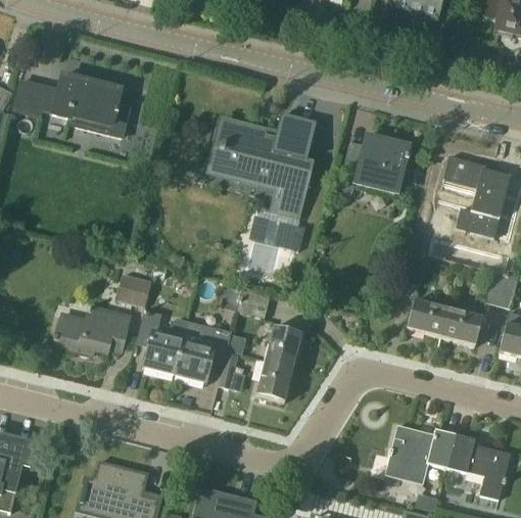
[(393,0),(392,5),(421,11),(420,15),(436,18),(440,0),(393,0)]
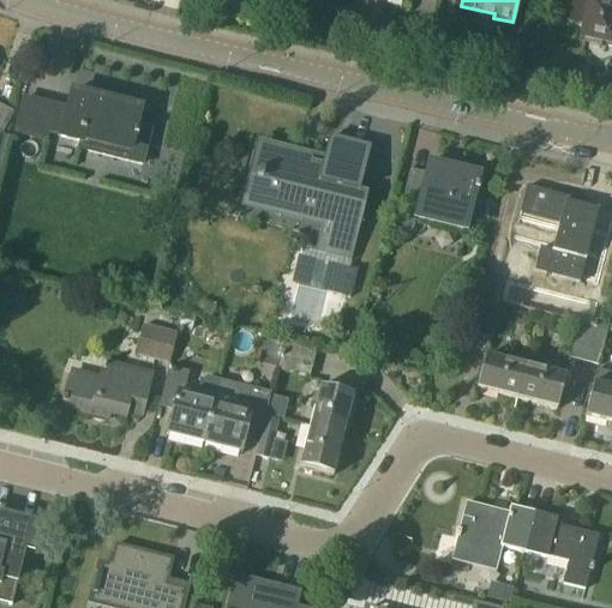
[(580,0),(576,18),(591,20),(587,35),(611,41),(611,0),(580,0)]
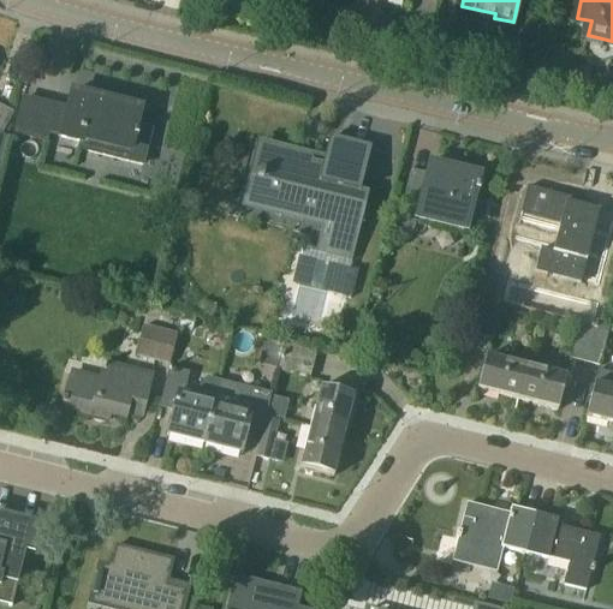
[(142,106),(72,88),(67,108),(57,105),(57,103),(25,96),(17,130),(48,137),(49,131),(82,138),(81,145),(143,161),(153,120),(140,117),(142,106)]
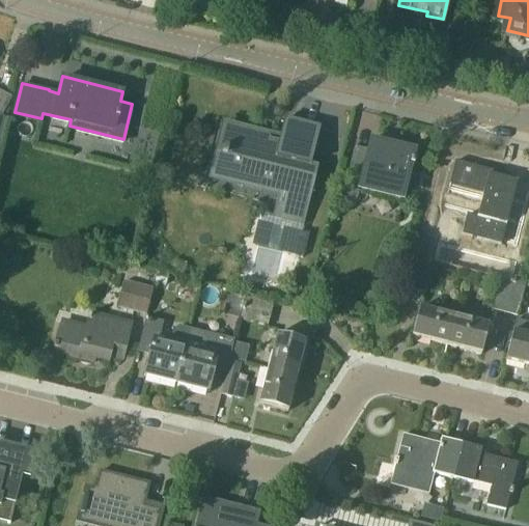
[(0,111),(3,113),(14,94),(0,87),(0,111)]
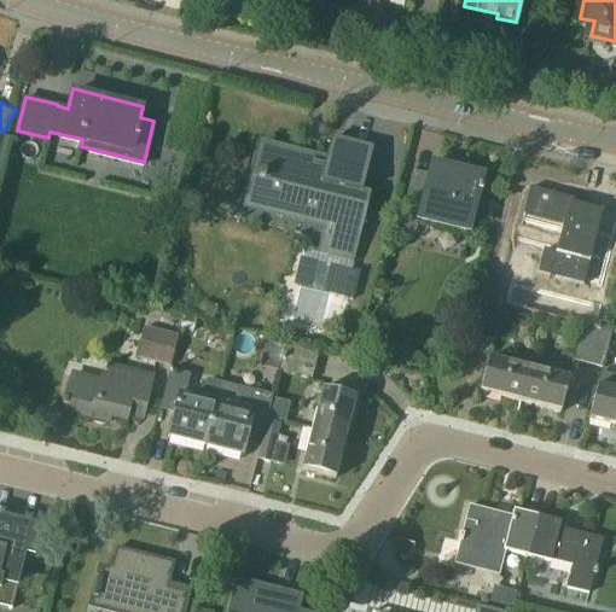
[(373,145),(333,135),(326,159),(267,144),(253,202),(326,220),(319,250),(353,260),(367,205),(358,203),(373,145)]
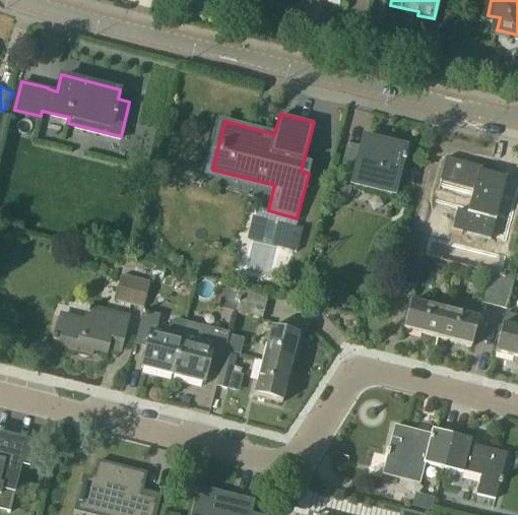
[(406,145),(364,135),(357,164),(343,159),(335,190),(349,193),(353,179),(396,189),(406,145)]
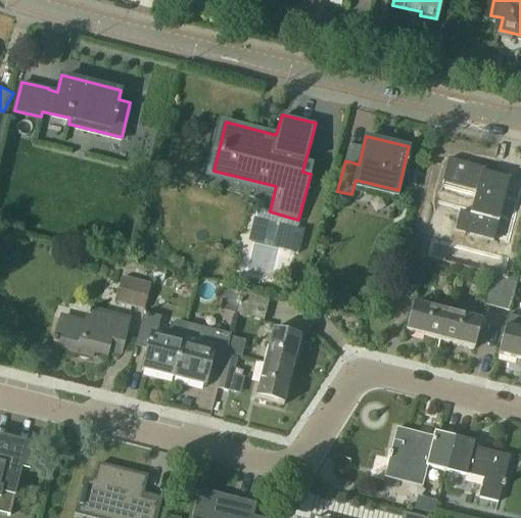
[(500,169),(448,156),(442,179),(475,188),(470,210),(460,207),(455,229),(493,238),(509,177),(499,174),(500,169)]
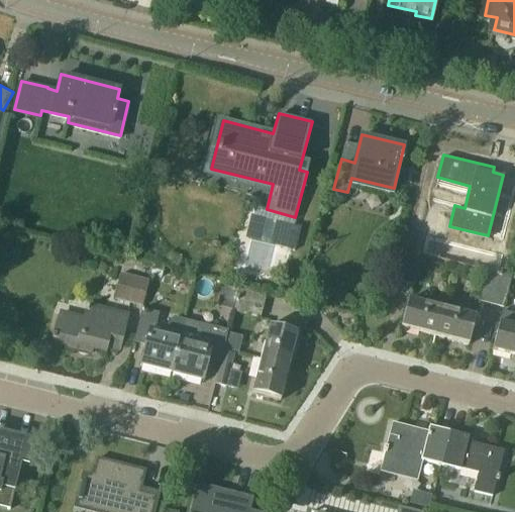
[(491,250),(487,267),(499,270),(503,253),(491,250)]
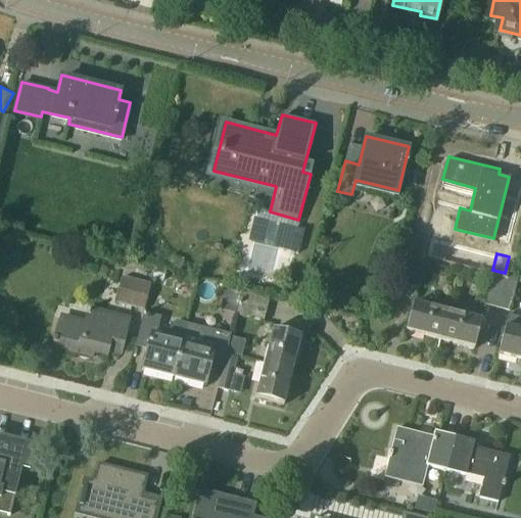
[(492,270),(484,301),(498,304),(505,273),(492,270)]
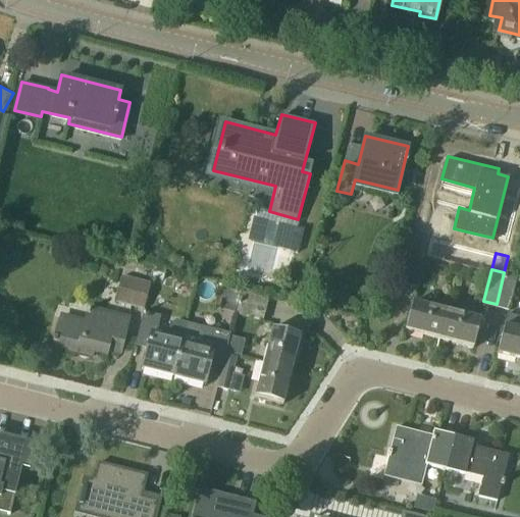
[(504,272),(497,304),(509,307),(516,275),(504,272)]
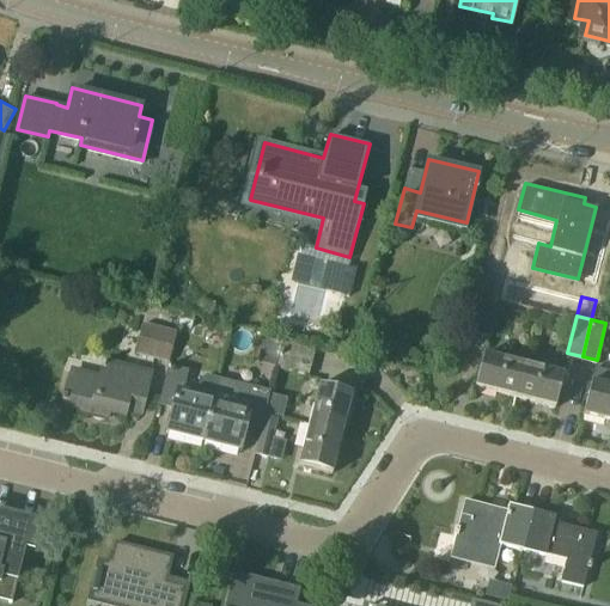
[(136,354),(170,362),(177,331),(145,323),(136,354)]
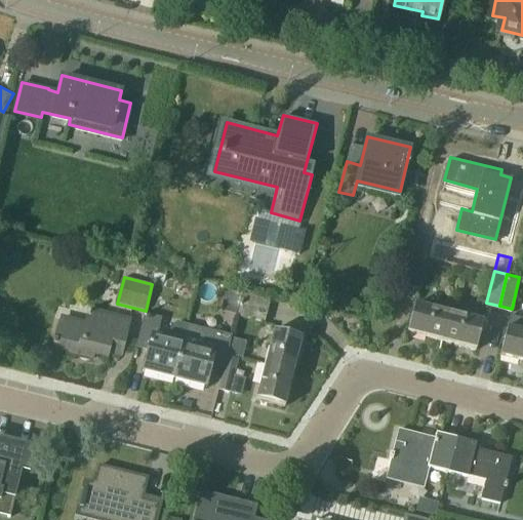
[(268,307),(271,294),(243,288),(240,301),(268,307)]
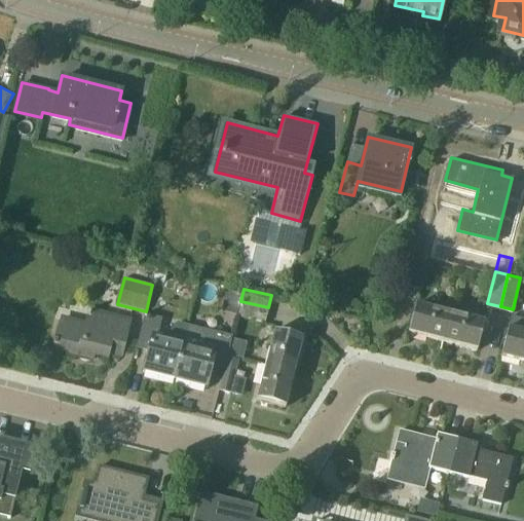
[(268,307),(240,301),(237,314),(265,321),(268,307)]
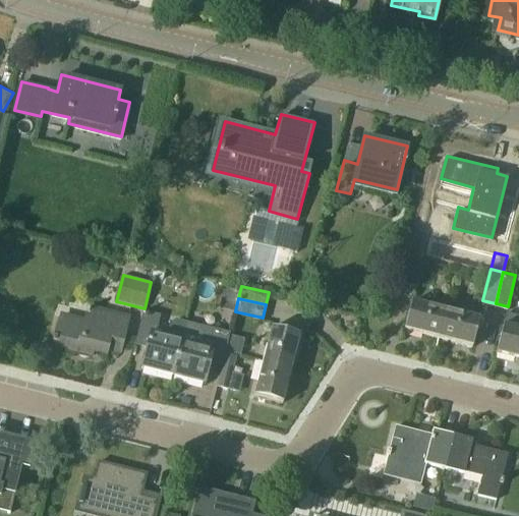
[(447,308),(413,299),(405,328),(439,337),(447,308)]
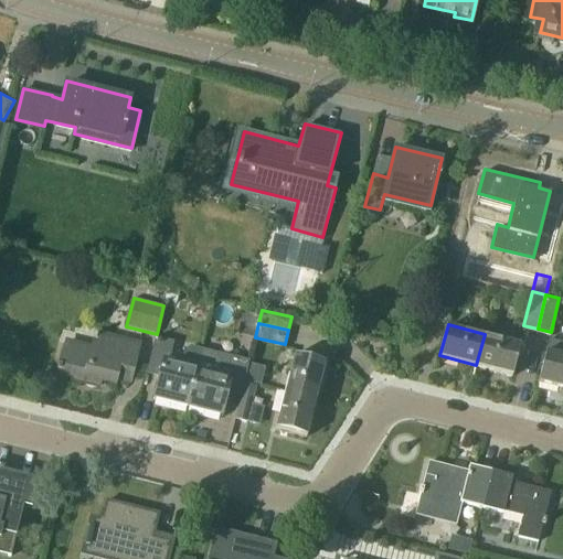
[(140,344),(97,333),(94,347),(66,340),(57,373),(98,383),(99,377),(115,380),(117,375),(131,379),(140,344)]
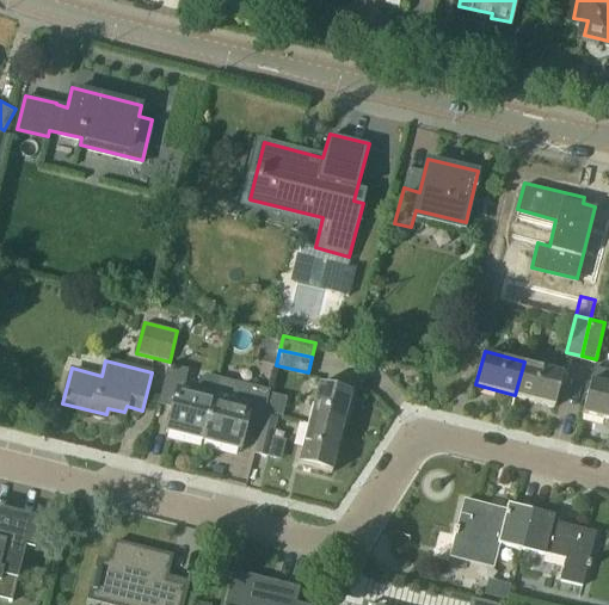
[(564,371),(524,362),(515,395),(555,406),(564,371)]
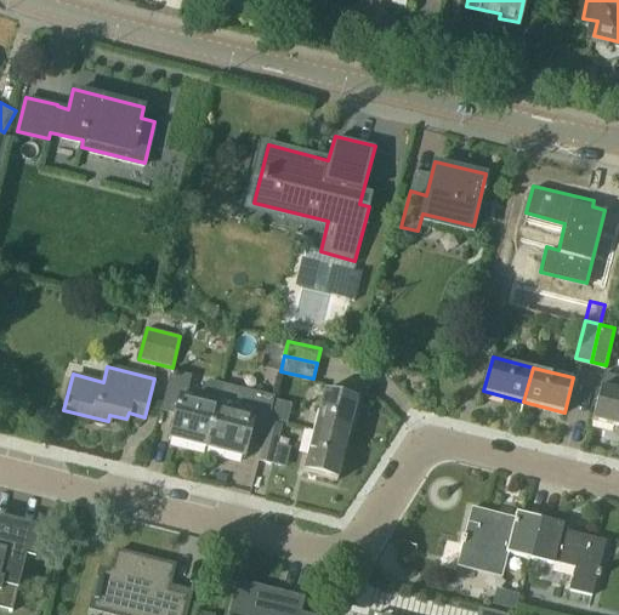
[(225,381),(216,379),(210,379),(205,380),(202,383),(199,389),(189,386),(192,375),(172,369),(164,403),(177,406),(169,436),(208,445),(219,403),(225,381)]
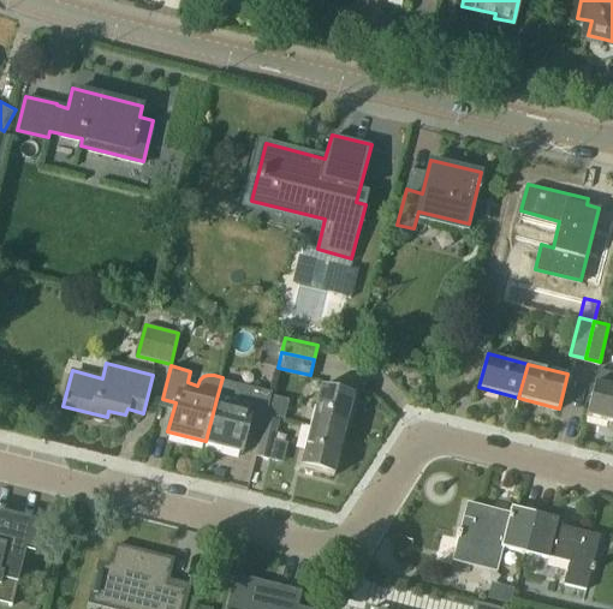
[(253,386),(222,377),(216,399),(206,441),(242,451),(250,421),(265,424),(267,413),(273,392),(253,386)]
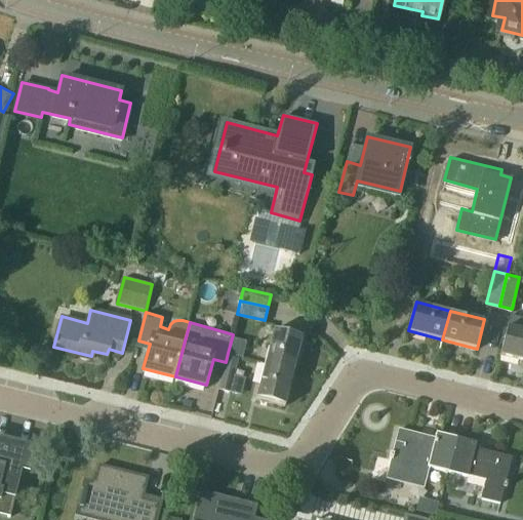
[(522,328),(509,325),(501,354),(522,359),(522,328)]
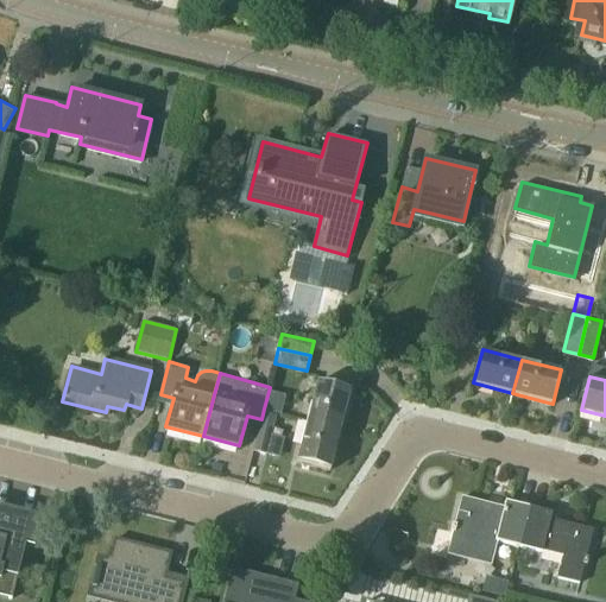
[(352,388),(317,380),(308,422),(341,430),(352,388)]
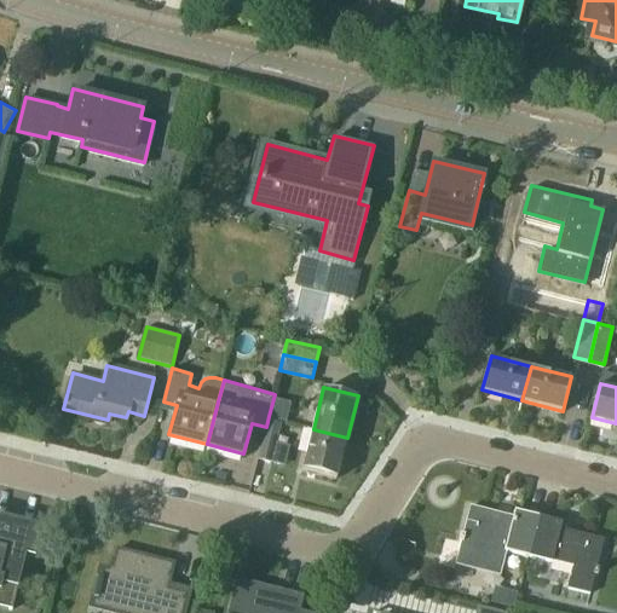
[(266,427),(259,455),(271,457),(281,420),(269,416),(266,427)]
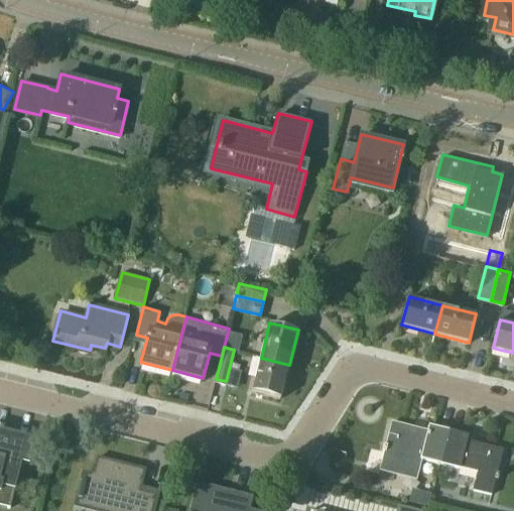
[(289,365),(261,358),(252,391),(280,398),(289,365)]
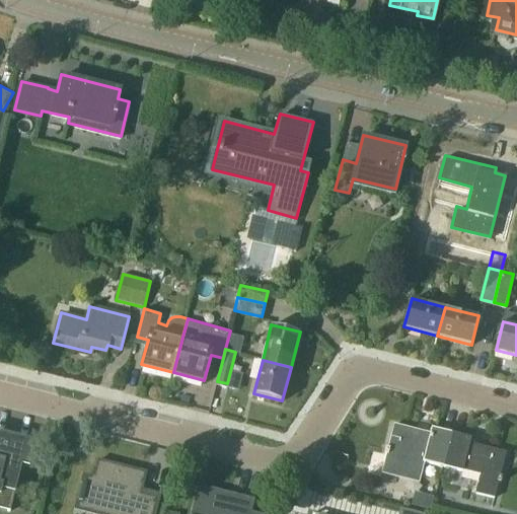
[(421,478),(426,460),(443,464),(452,432),(433,427),(432,432),(395,423),(384,468),(421,478)]
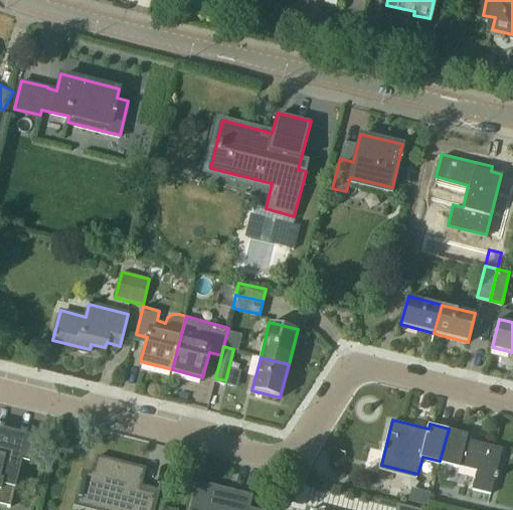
[(0,501),(11,504),(16,485),(28,436),(0,429),(0,501)]
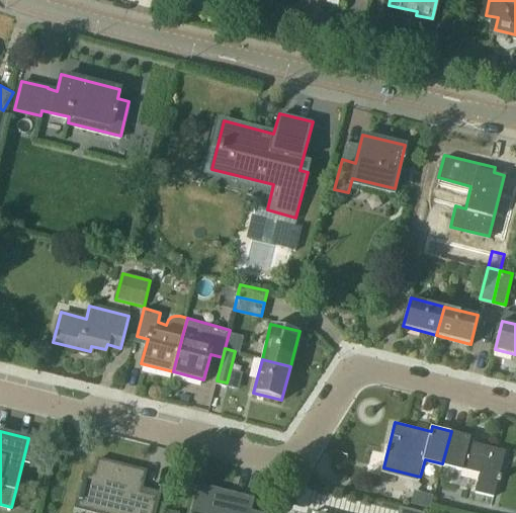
[(506,450),(469,440),(471,436),(451,431),(442,463),(462,468),(463,467),(480,472),(476,490),(495,495),(506,450)]
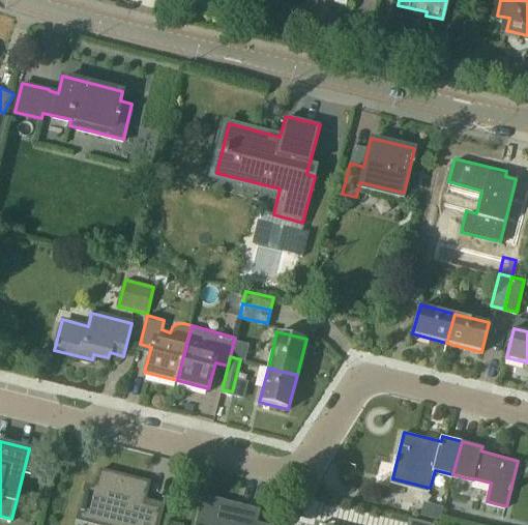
[(83,511),(81,517),(114,524),(155,524),(160,506),(145,502),(151,479),(101,467),(97,485),(94,485),(93,488),(88,487),(87,494),(86,493),(82,511),(83,511)]
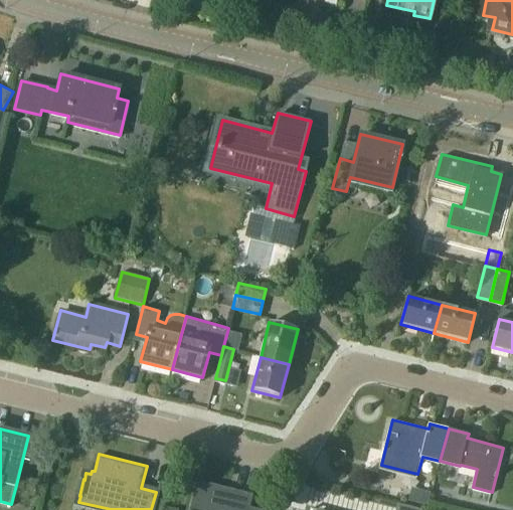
[(198,480),(190,509),(265,509),(266,508),(251,504),(254,494),(198,480)]
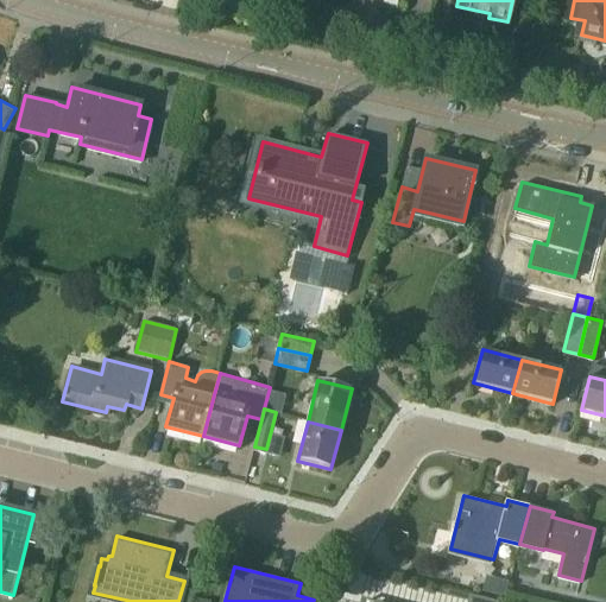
[(486,574),(483,589),(505,595),(509,580),(486,574)]
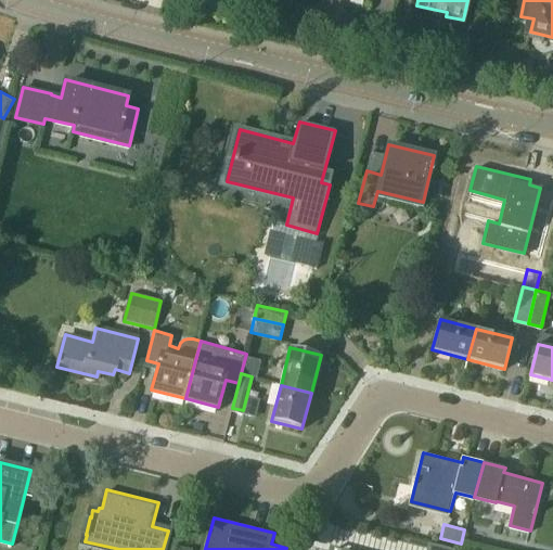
[(348,549),(341,548),(339,549),(453,549),(454,547),(428,540),(427,544),(428,544),(426,549),(348,549)]
